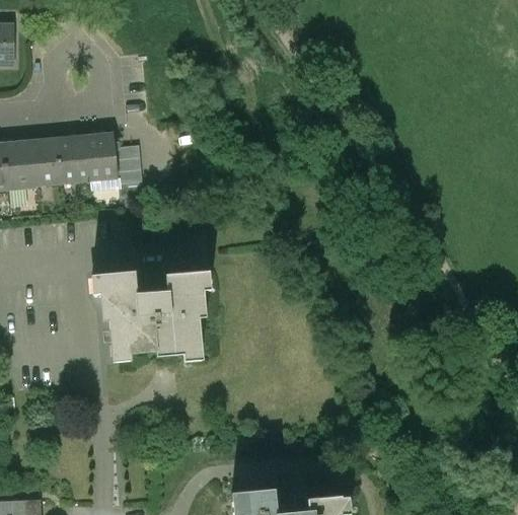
[(13,25),(0,24),(0,62),(13,62),(13,25)]
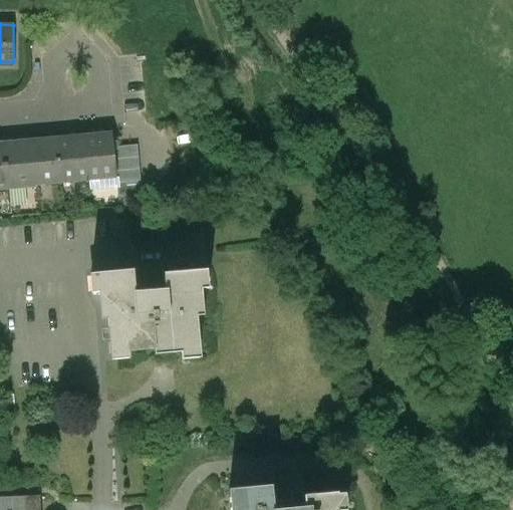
[(113,131),(86,133),(89,178),(117,176),(114,145),(113,131)]
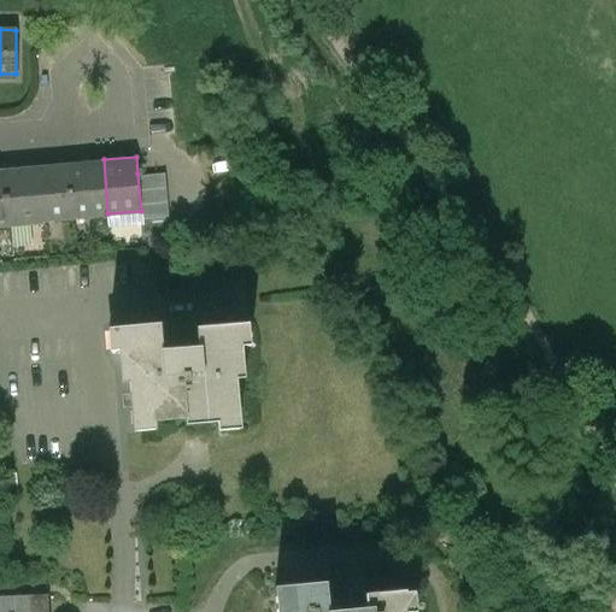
[(104,159),(71,163),(76,216),(107,213),(104,159)]
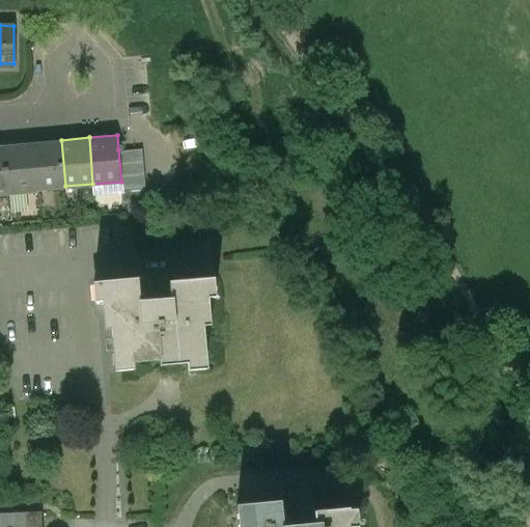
[(33,145),(7,147),(7,145),(0,145),(0,192),(10,191),(10,193),(39,190),(39,188),(65,186),(61,140),(33,142),(33,145)]
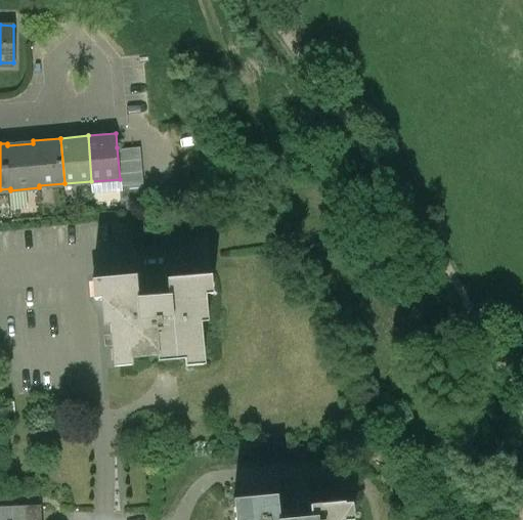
[(142,145),(117,147),(120,179),(123,209),(147,207),(142,145)]
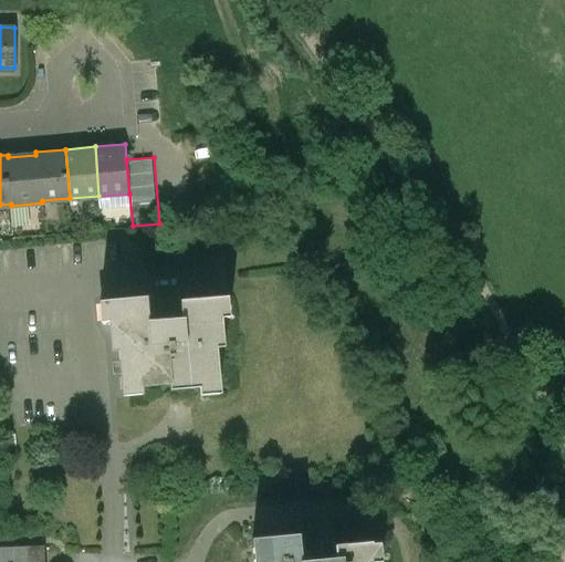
[(184,316),(150,320),(148,295),(108,299),(108,300),(101,301),(103,321),(111,320),(113,349),(121,347),(124,386),(125,386),(126,395),(145,393),(144,384),(171,382),(171,387),(201,385),(202,394),(221,392),(220,383),(221,383),(219,345),(225,345),(222,315),(230,314),(229,297),(220,297),(220,295),(181,299),(184,316)]
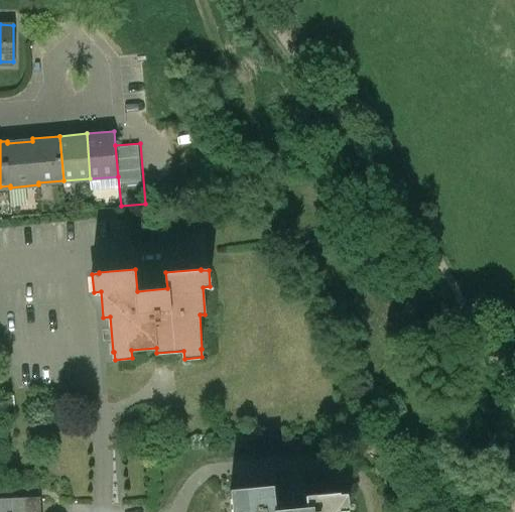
[(307,505),(277,508),(274,484),(232,489),(233,511),(342,511),(342,508),(349,507),(348,491),(340,491),(340,490),(306,493),(307,505)]
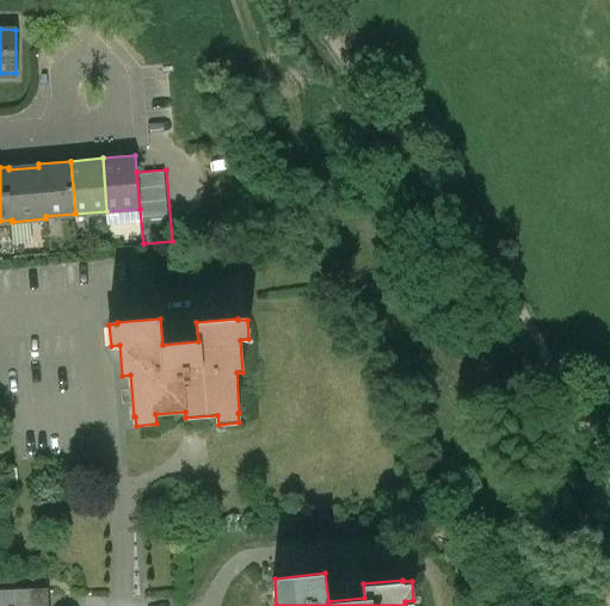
[(49,605),(49,589),(0,591),(0,605),(49,605)]
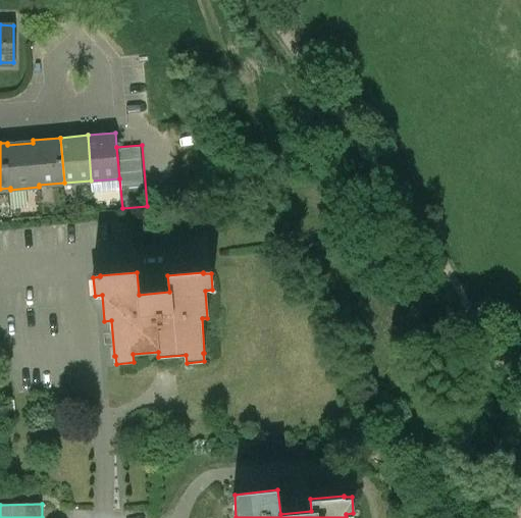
All buildings are outlined.
